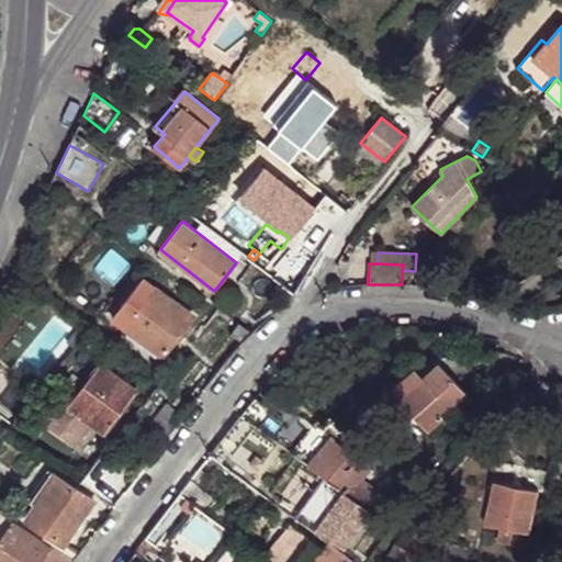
[(163,356),(192,317),(155,289),(125,327),(163,356)]
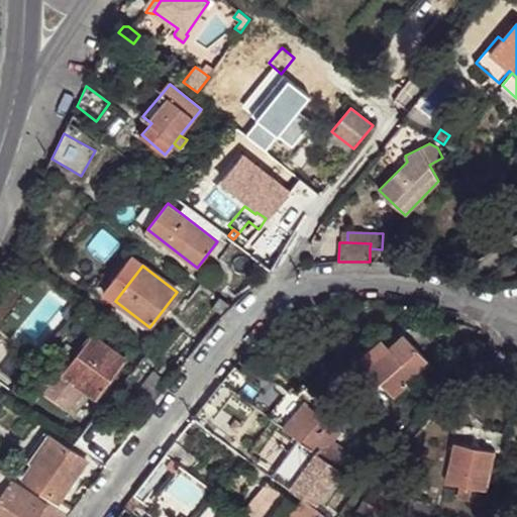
[(231,306),(220,297),(212,308),(222,315),(231,306)]
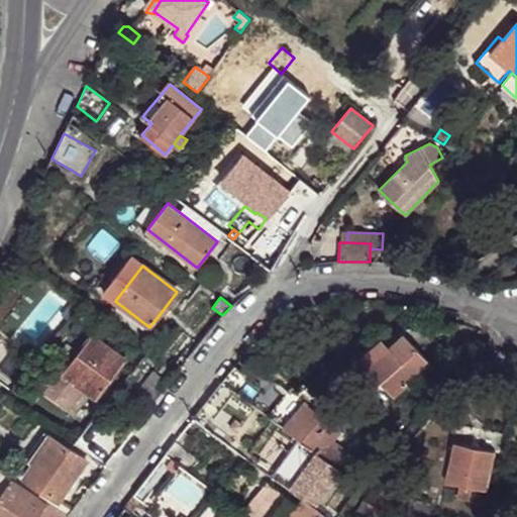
[(394,396),(430,363),(403,333),(389,346),(365,369),(378,384),(380,381),(394,396)]
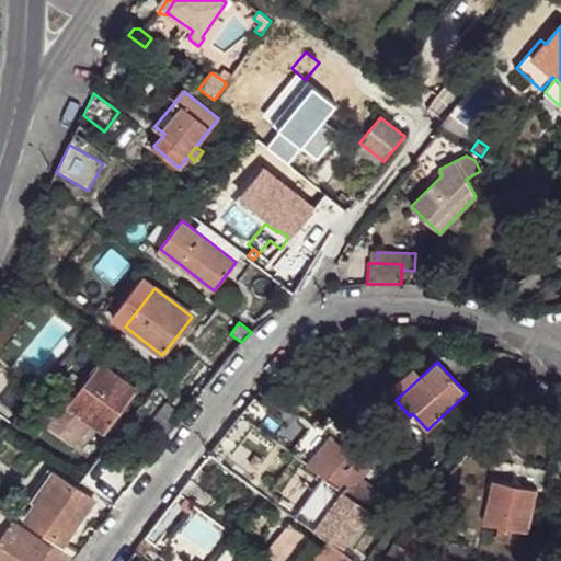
[(136,391),(99,364),(75,397),(96,413),(90,422),(104,433),(136,391)]
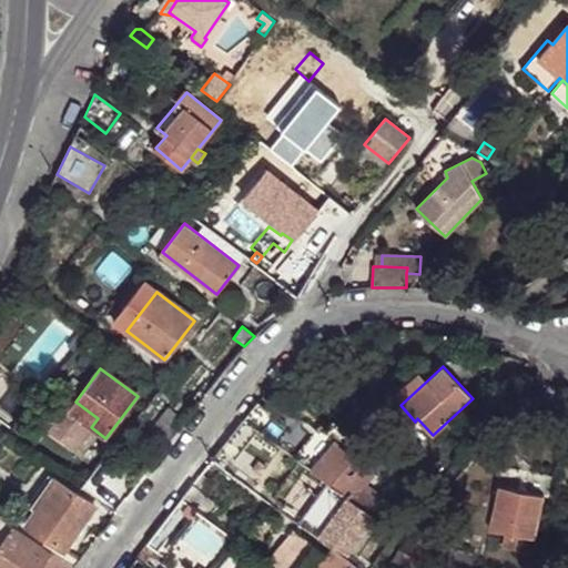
[(392,396),(401,405),(427,381),(418,372),(392,396)]
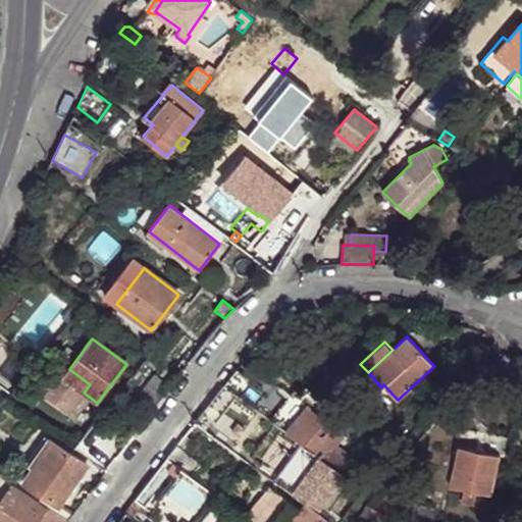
[(69,369),(63,376),(84,393),(90,384),(69,369)]
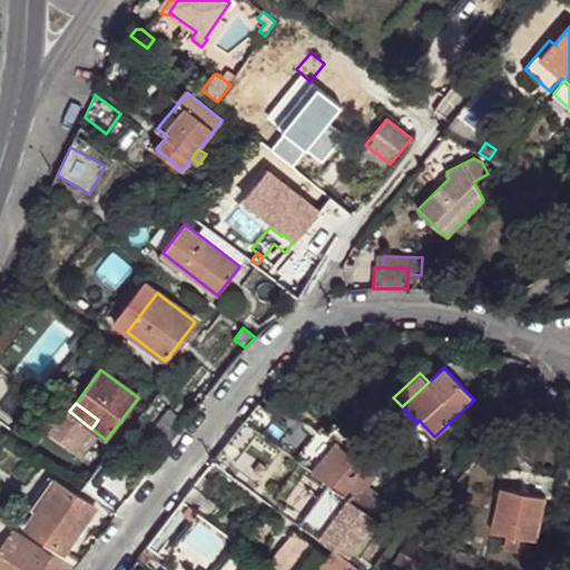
[(190,411),(180,403),(175,410),(185,418),(190,411)]
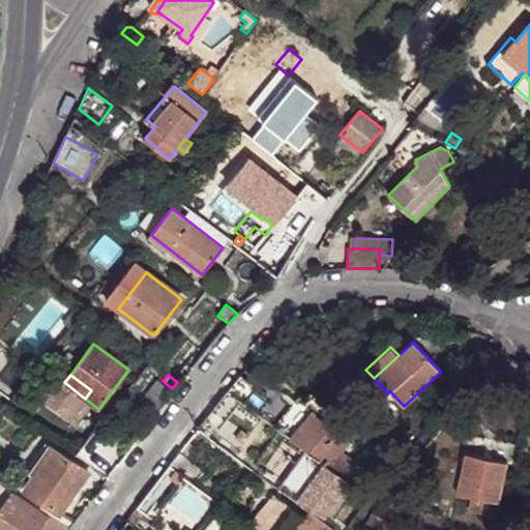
[(173,392),(158,380),(138,405),(152,417),(173,392)]
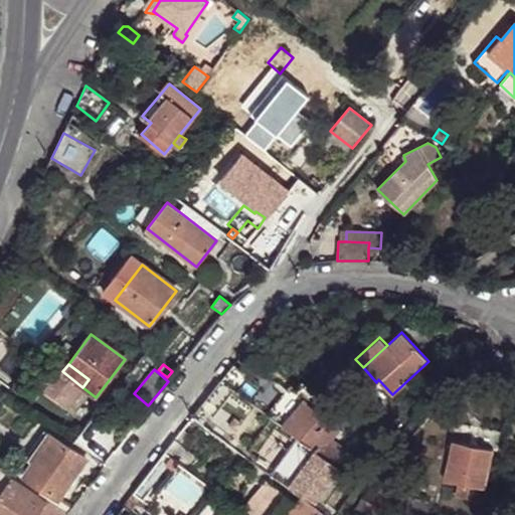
[(269,413),(283,425),(294,412),(279,400),(269,413)]
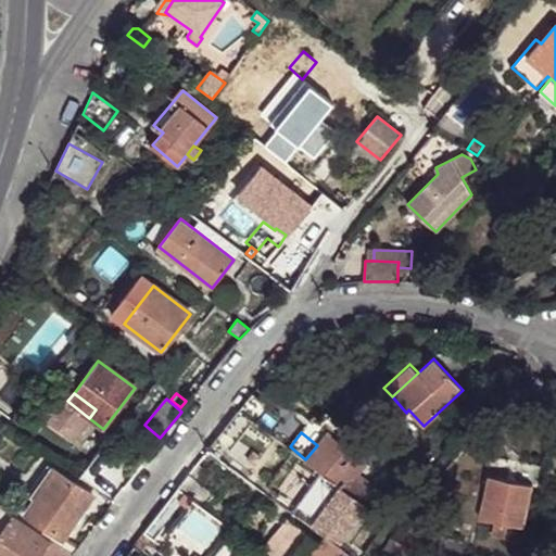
[(317,445),(305,459),(304,459),(358,500),(369,484),(357,476),(369,459),(354,449),(351,453),(328,432),(317,445)]
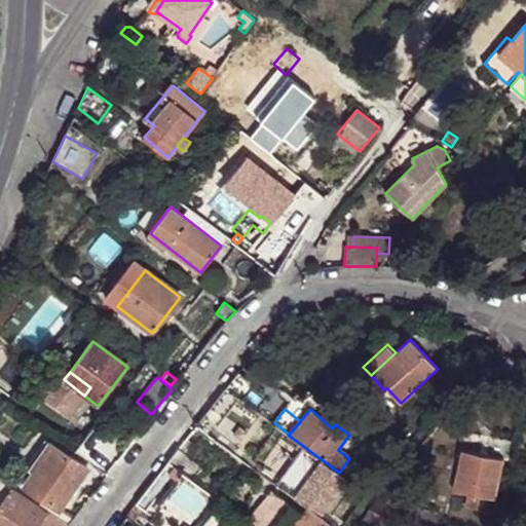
[(45,439),(12,487),(69,525),(74,519),(60,509),(87,468),(45,439)]
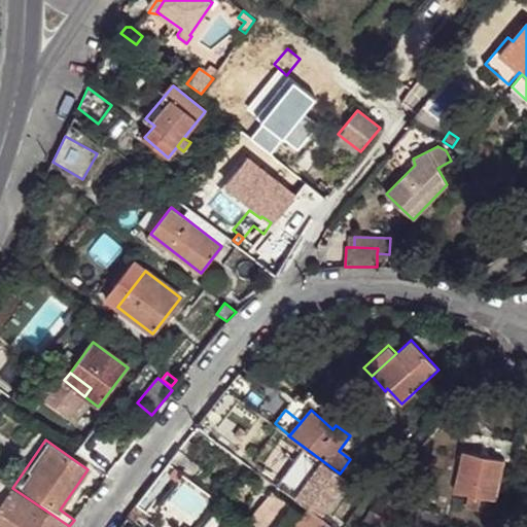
[(205,468),(178,449),(169,462),(181,471),(195,482),(205,468)]
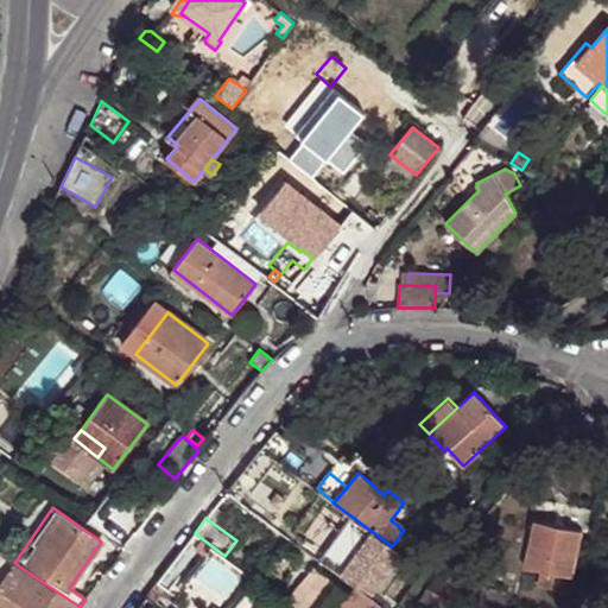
[(571,577),(582,529),(534,519),(524,567),(540,570),(538,583),(552,587),(555,574),(571,577)]
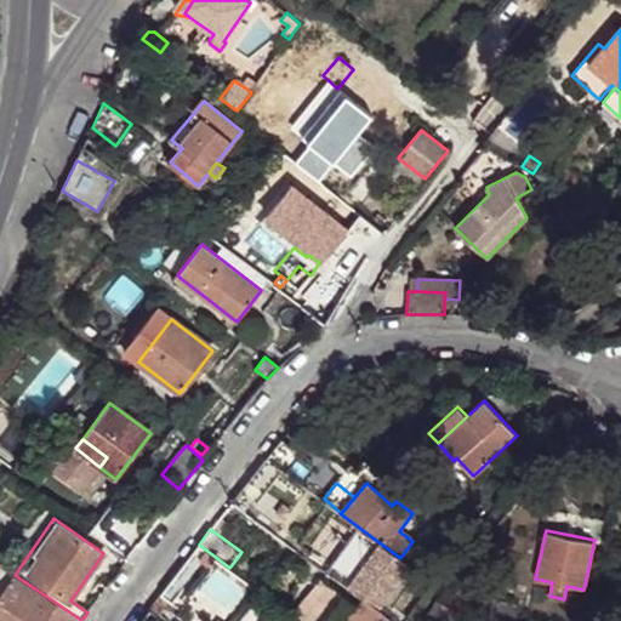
[(214,556),(199,545),(161,593),(176,604),(214,556)]
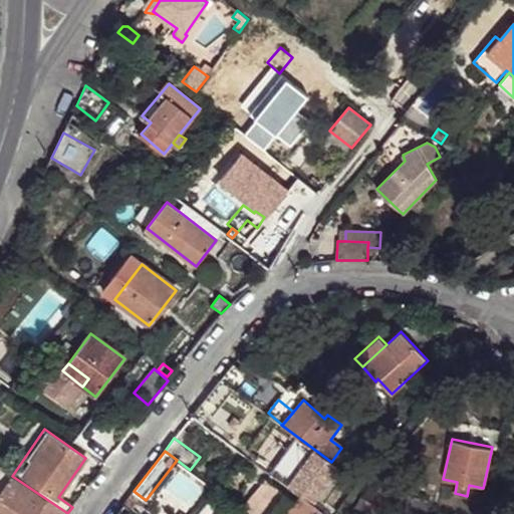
[(12,476),(0,467),(0,513),(36,513),(37,513),(66,513),(67,513),(12,476)]
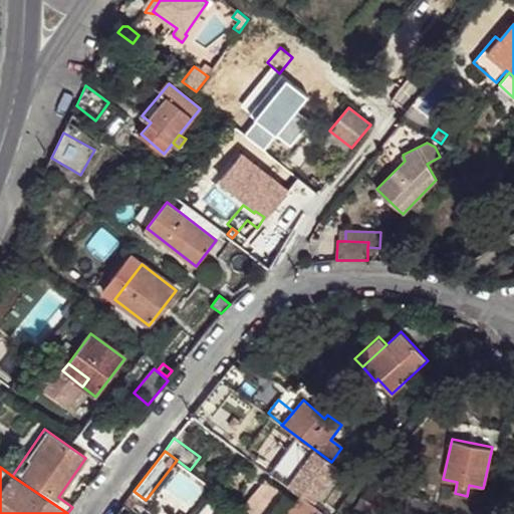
[(166,485),(187,507),(203,492),(182,470),(166,485)]
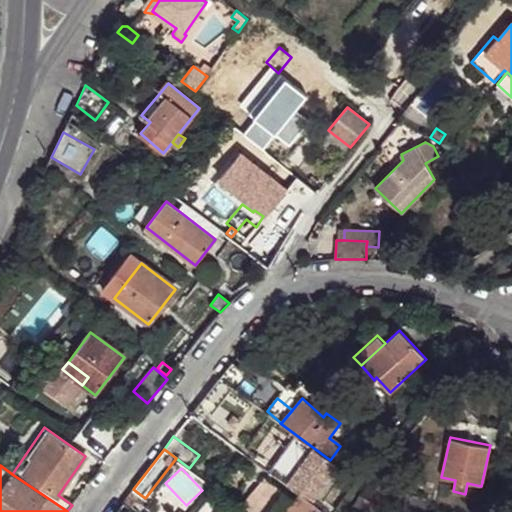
[(261,511),(280,490),(266,479),(246,503),(257,511),(261,511)]
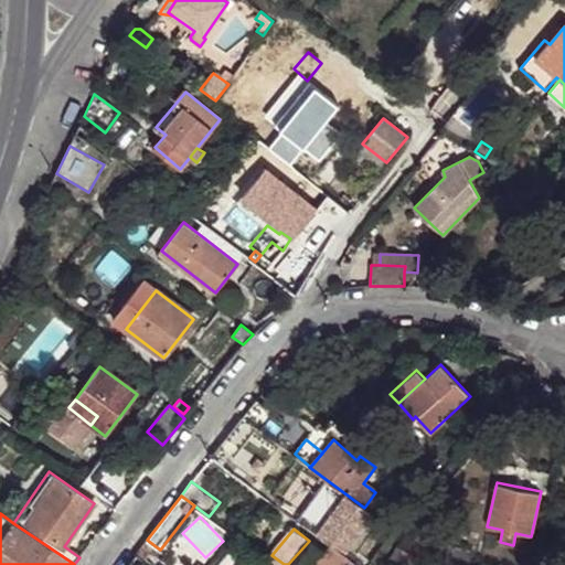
[(397,546),(385,564),(386,564),(400,564),(408,553),(397,546)]
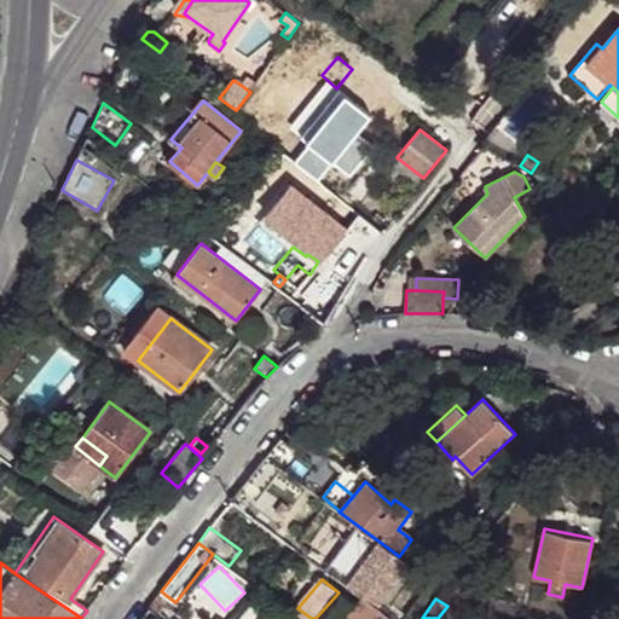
[(375,618),(356,603),(343,618),(375,618)]
